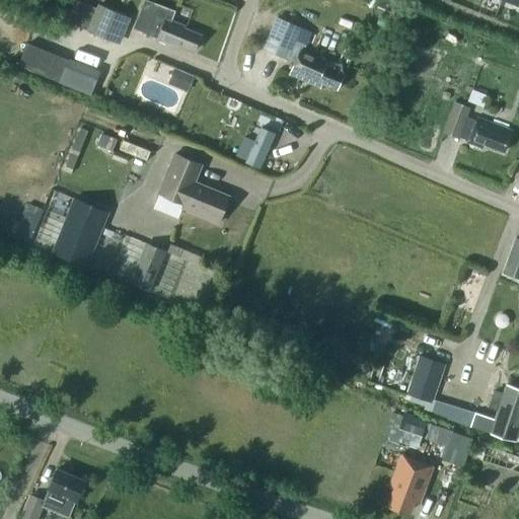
[(73,24),(82,3),(76,0),(67,0),(59,18),(73,24)]
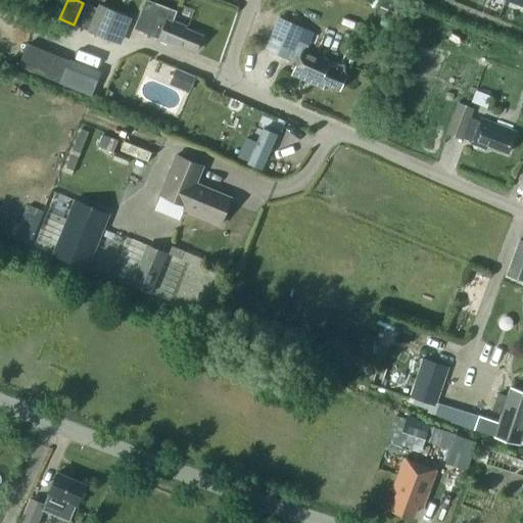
[(171,41),(195,51),(201,35),(185,29),(186,27),(172,20),(176,11),(148,0),(145,0),(135,28),(158,37),(158,39),(170,43),(171,41)]
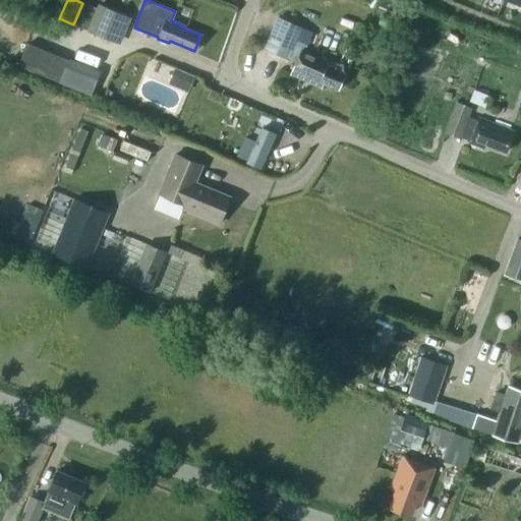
[(121,44),(132,17),(99,3),(88,31),(121,44)]
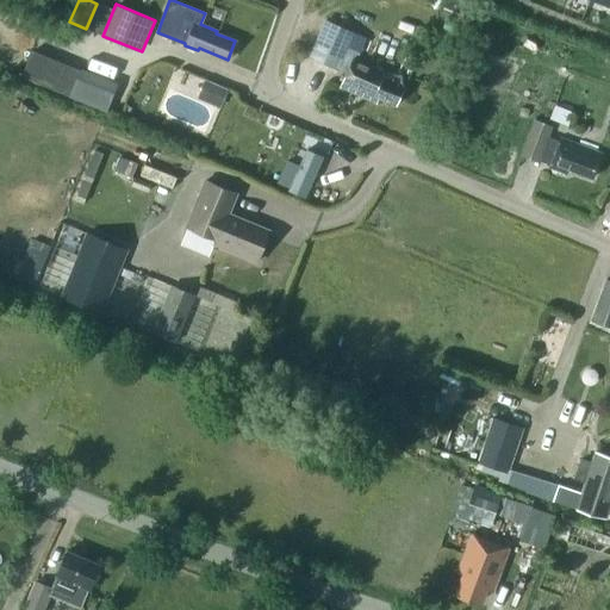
[(337,68),(348,72),(343,81),(366,92),(363,97),(377,103),(379,97),(397,105),(405,86),(384,78),(386,73),(343,54),(353,32),(327,20),(310,57),(337,69),(337,68)]
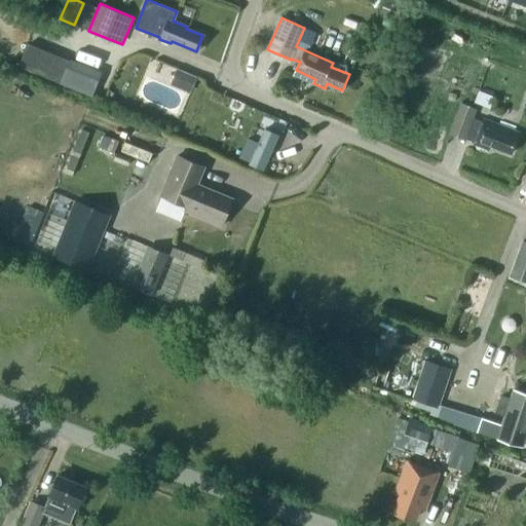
[(60,82),(69,60),(28,42),(19,66),(60,82)]
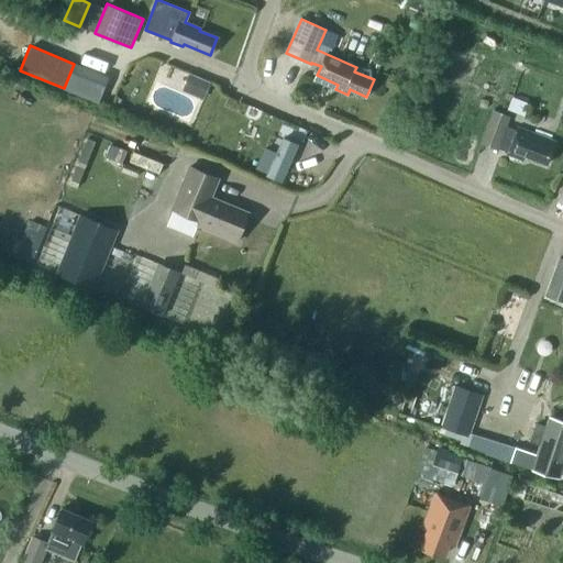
[(185,74),(181,89),(202,95),(206,78),(185,74)]
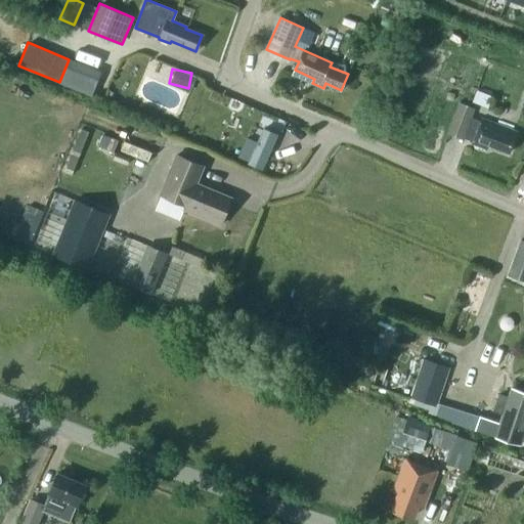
[(463,132),(472,108),(457,102),(446,132),(446,134),(461,139),(463,132)]
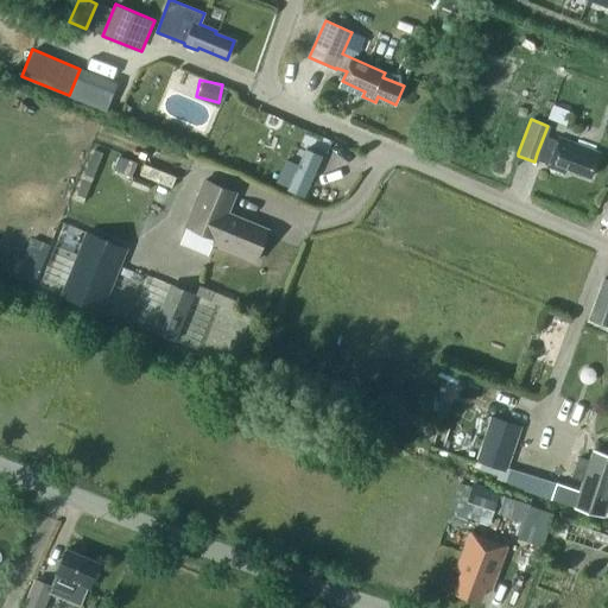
[(597,153),(557,139),(556,141),(545,138),(539,153),(537,160),(548,164),(546,168),(563,173),(564,169),(589,178),(597,153)]
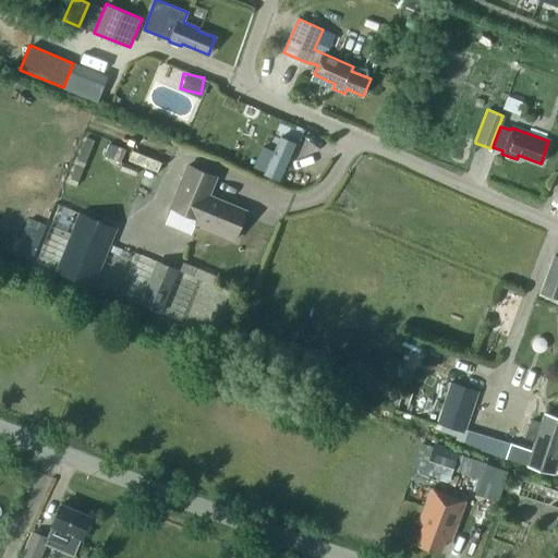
[(125,149),(109,143),(105,156),(120,161),(125,149)]
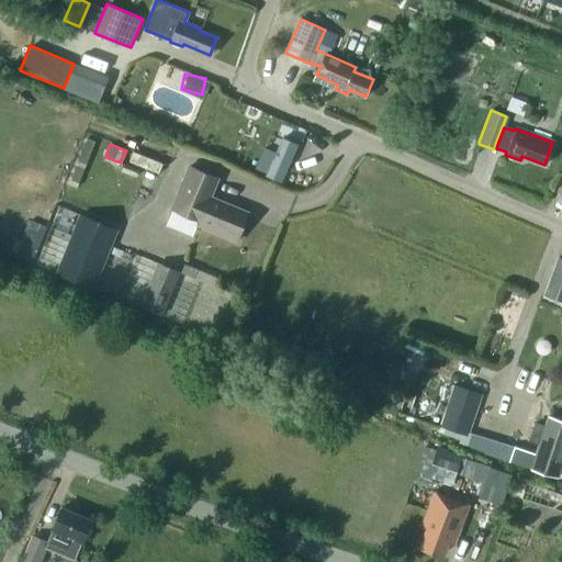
[(134,150),(130,160),(159,172),(163,164),(134,150)]
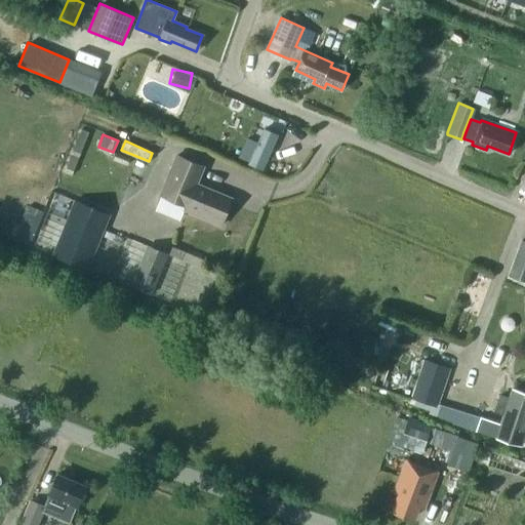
[(202,165),(175,155),(159,194),(185,204),(183,209),(219,225),(231,197),(195,183),(202,165)]
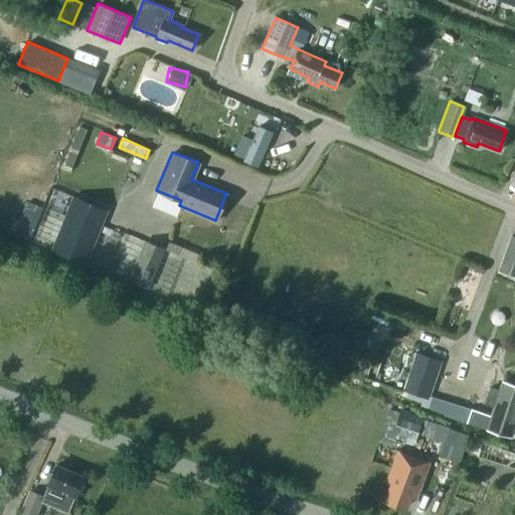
[(88,264),(103,225),(108,210),(72,196),(52,250),(88,264)]
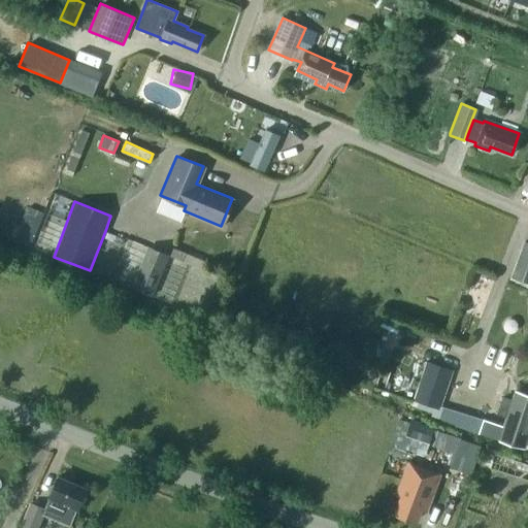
[(527,241),(525,241),(512,277),(527,283),(527,241)]
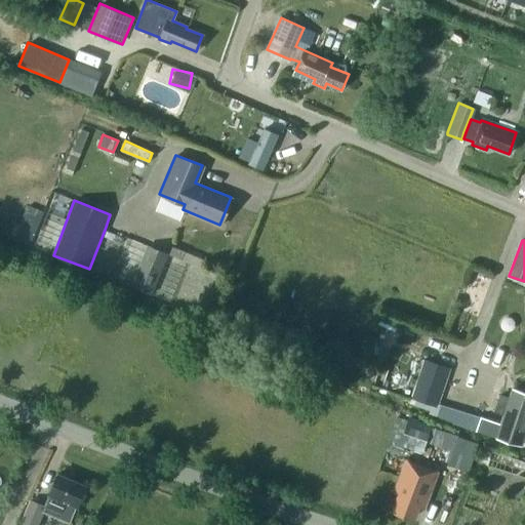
[(153,291),(168,252),(148,244),(132,283),(153,291)]
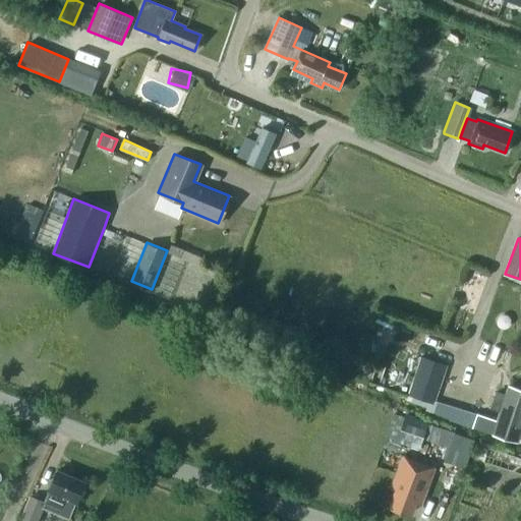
[(184,248),(171,243),(168,252),(180,256),(184,248)]
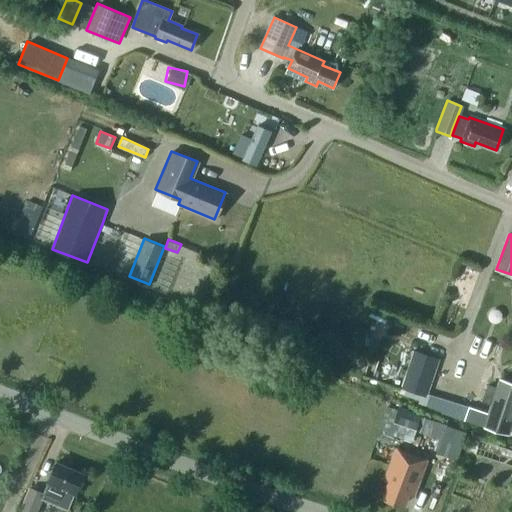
[(428,397),(440,359),(414,351),(402,389),(428,397)]
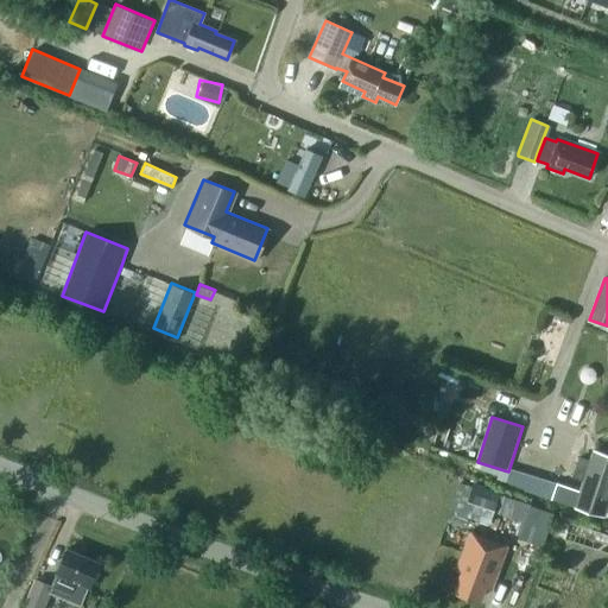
[(590,461),(581,458),(575,476),(584,479),(581,491),(558,482),(552,496),(571,504),(570,505),(605,515),(607,504),(607,454),(594,450),(590,461)]
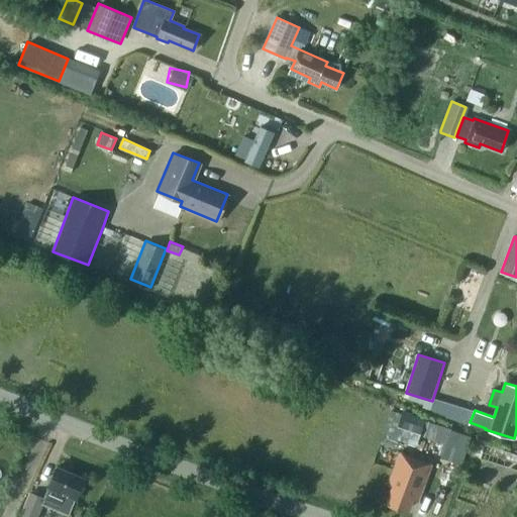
[(402,412),(393,438),(416,446),(424,419),(408,414),(404,412),(402,412)]
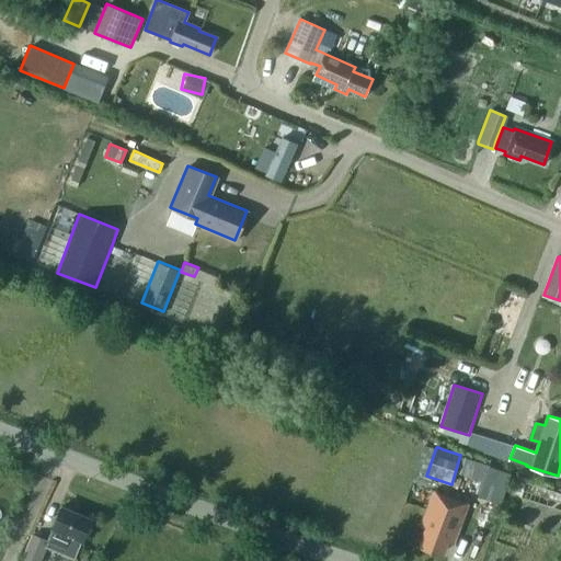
[(491,466),(480,496),(501,504),(512,473),(491,466)]
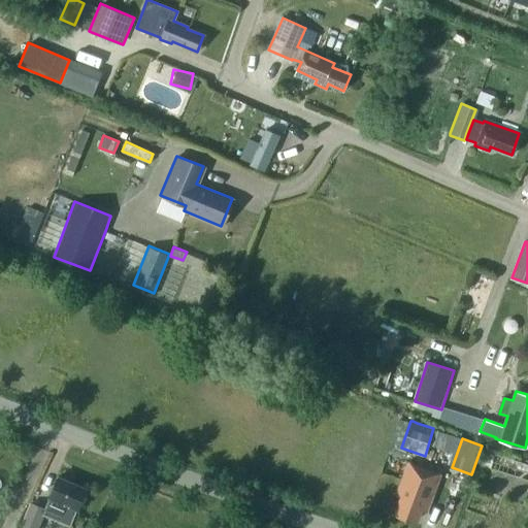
[(527,480),(527,463),(496,453),(491,468),(527,480)]
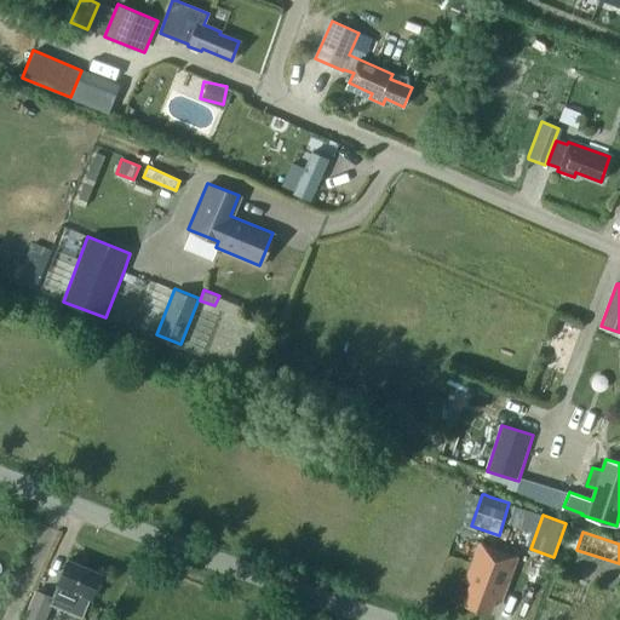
[(465,579),(474,583),(466,603),(488,612),(494,596),(503,598),(518,556),(480,541),(465,579)]
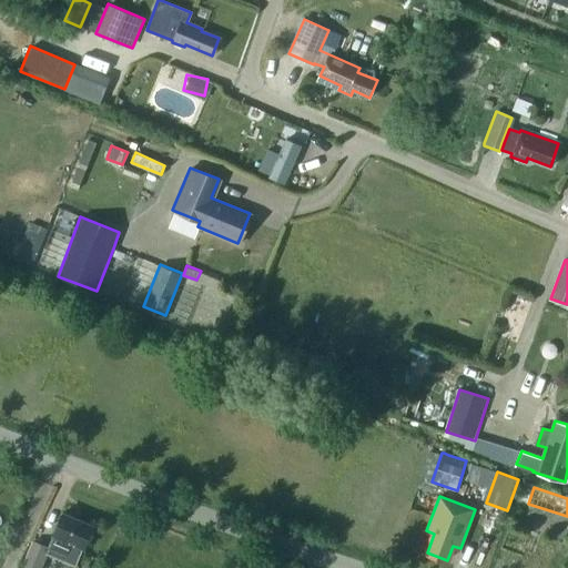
[(33,540),(22,566),(28,567),(40,567),(47,553),(74,565),(82,547),(83,548),(93,526),(62,513),(48,547),(33,540)]
